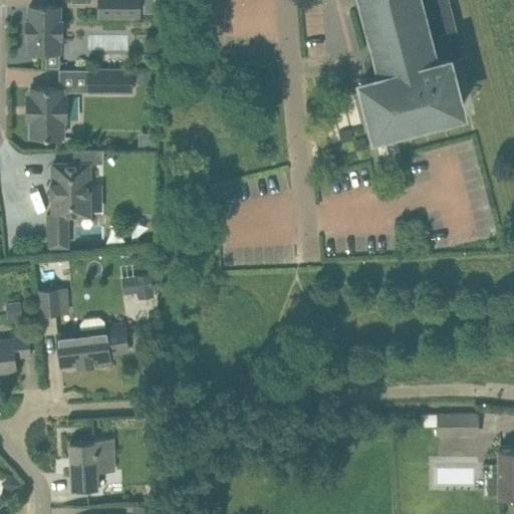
[(98,0),(99,15),(140,16),(140,0),(98,0)]
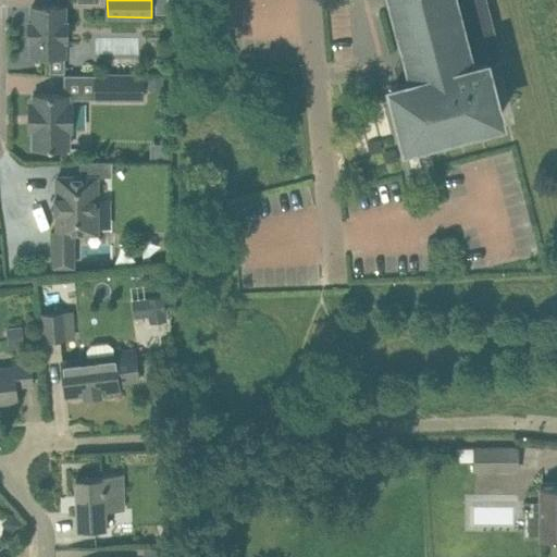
[(408,81),(392,84),(407,140),(500,116),(486,61),(502,58),(486,0),(460,0),(455,1),(454,0),(394,0),(410,62),(405,64),(408,81)]
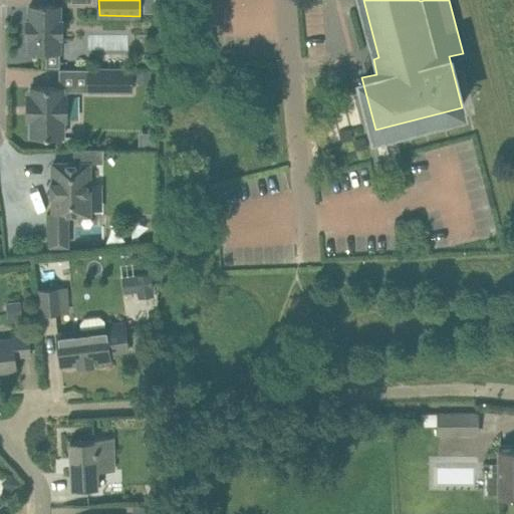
[(29,36),(29,51),(60,51),(60,37),(62,37),(62,20),(60,20),(60,6),(29,6),(29,20),(27,20),(27,36),(29,36)]
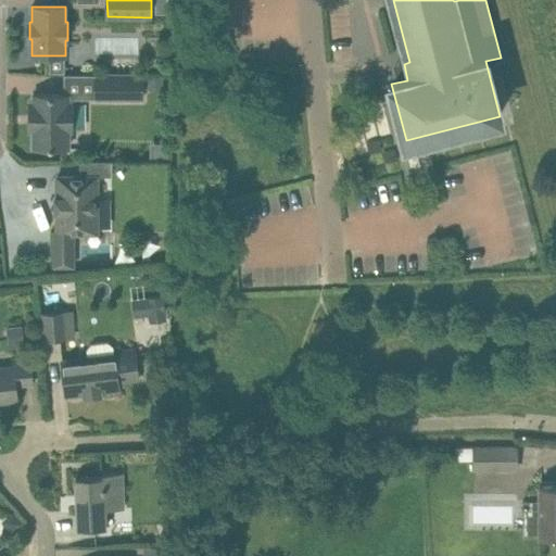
[(95,100),(143,100),(142,73),(95,73),(95,100)]
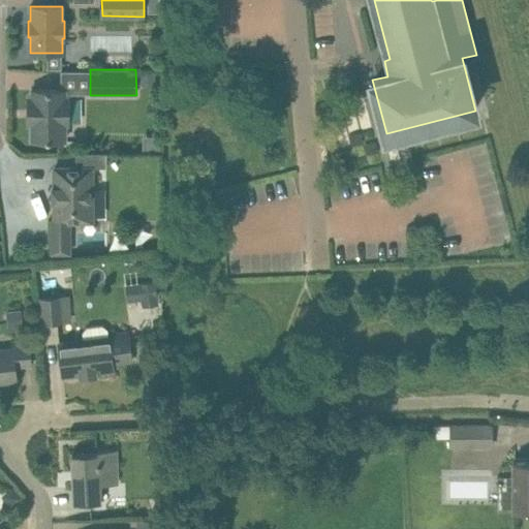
[(155,71),(139,71),(138,83),(155,84),(155,71)]
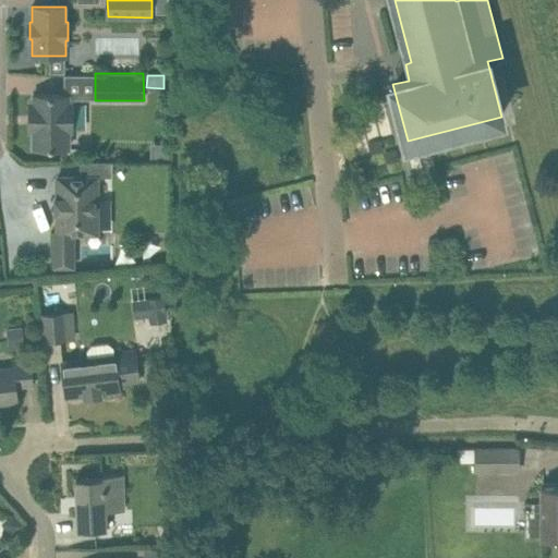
[(34,148),(69,148),(69,130),(73,130),(73,102),(69,102),(69,95),(34,95),(34,102),(29,102),(29,130),(34,130),(34,148)]
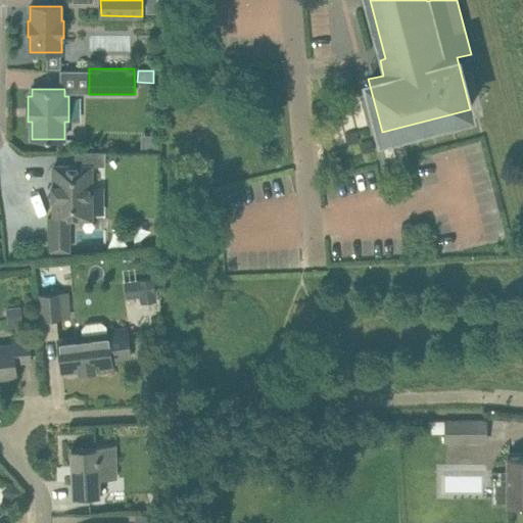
[(54,199),(54,218),(51,218),(51,250),(69,250),(69,219),(91,219),(91,199),(94,199),(94,165),(105,165),(105,151),(76,151),(76,165),(54,165),(54,184),(51,184),(51,199),(54,199)]
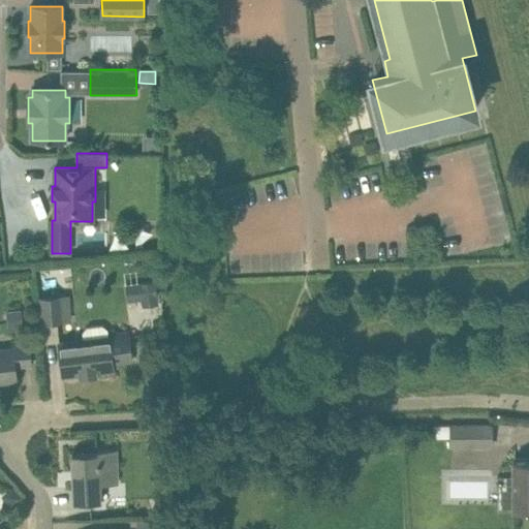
[(141,286),(147,308),(162,303),(160,296),(157,297),(153,282),(141,286)]
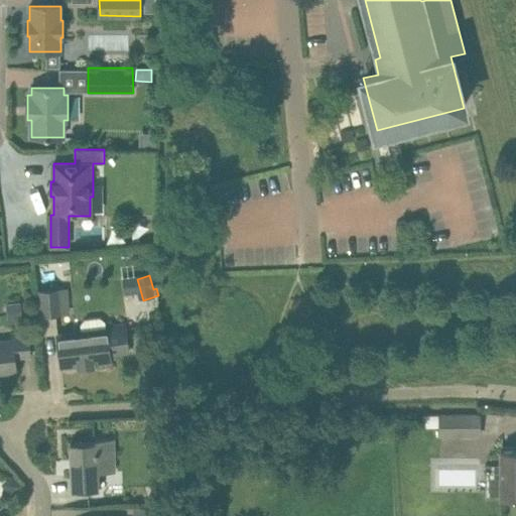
[(38,291),(41,316),(71,314),(68,288),(38,291)]
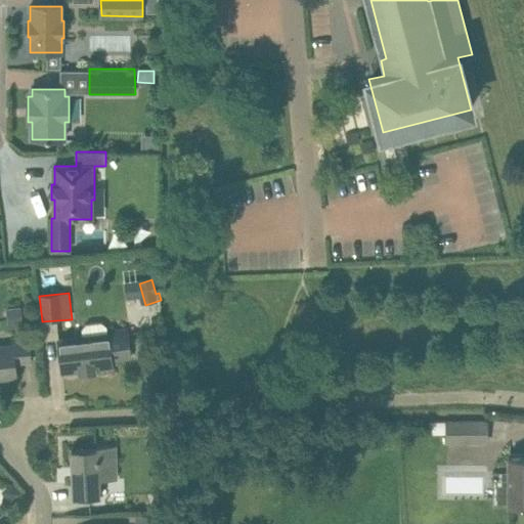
[(8,308),(10,329),(26,328),(24,306),(8,308)]
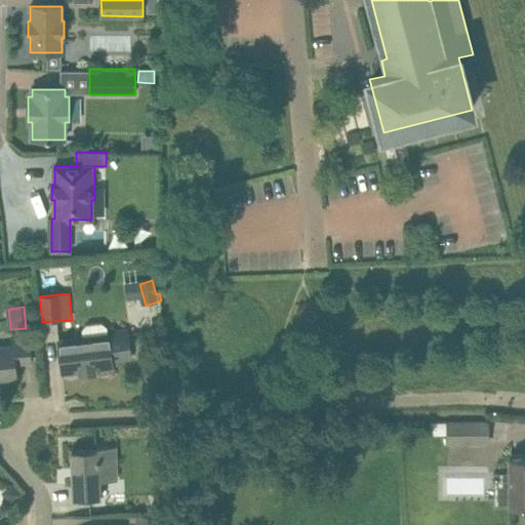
[(83,338),(58,340),(62,373),(113,367),(112,360),(131,358),(128,329),(108,331),(107,327),(102,323),(87,324),(82,329),(83,338)]
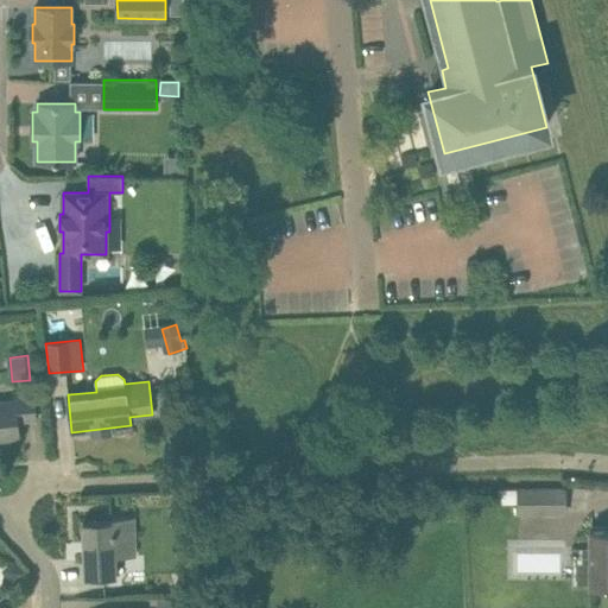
[(0,439),(19,437),(18,422),(37,419),(33,392),(14,394),(14,399),(0,400),(0,439)]
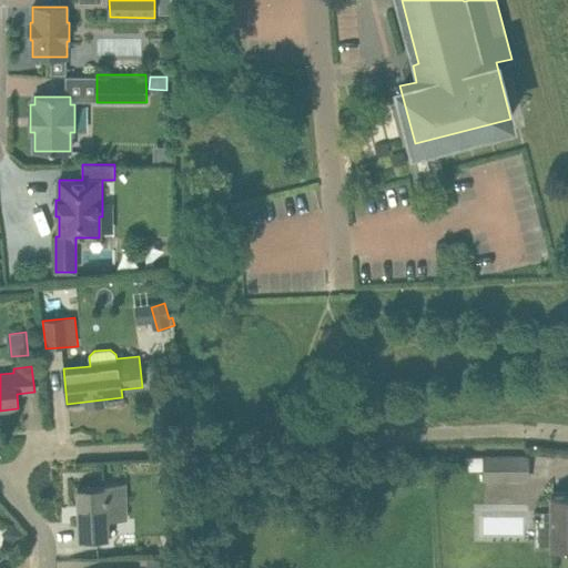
[(485,483),(530,483),(530,455),(467,455),(467,470),(485,470),(485,483)]
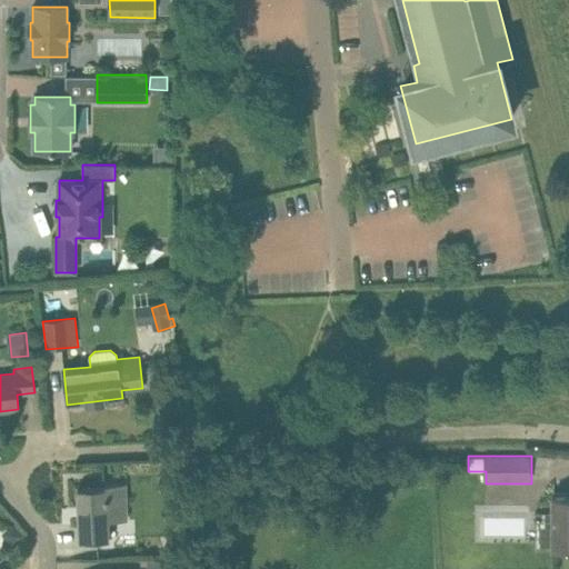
[(106,488),(77,489),(79,541),(108,540),(107,518),(127,518),(126,483),(106,485),(106,488)]
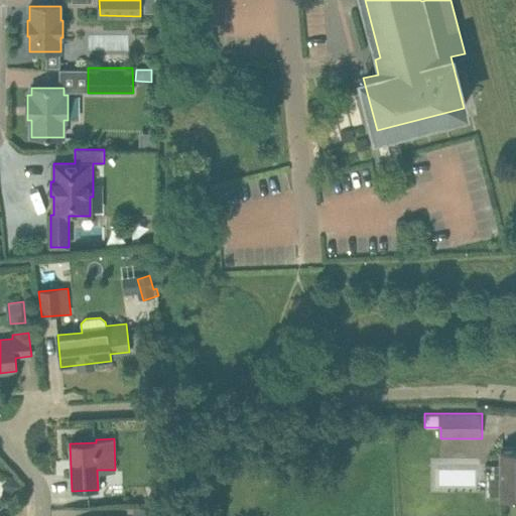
[(501,473),(501,498),(515,497),(515,449),(501,450),(501,473)]
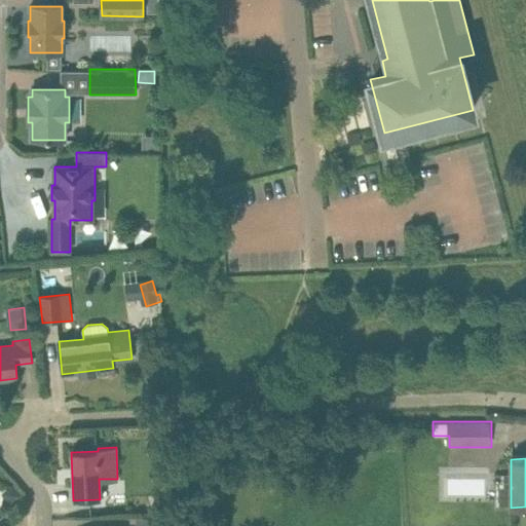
[(165,525),(165,517),(136,517),(136,525),(165,525)]
